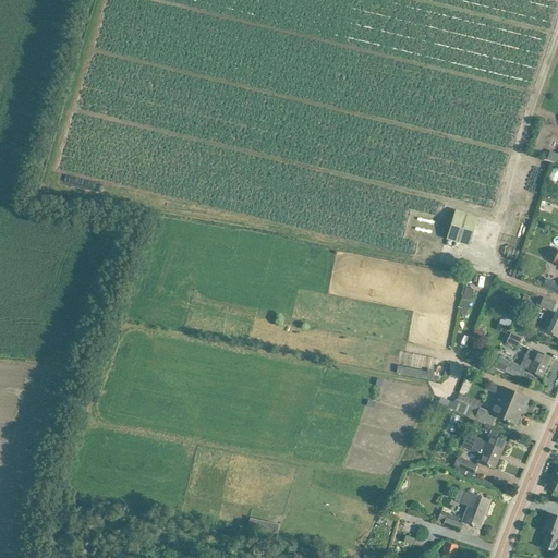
[(549,152),(547,160),(552,161),(557,164),(557,154),(555,153),(549,152)]
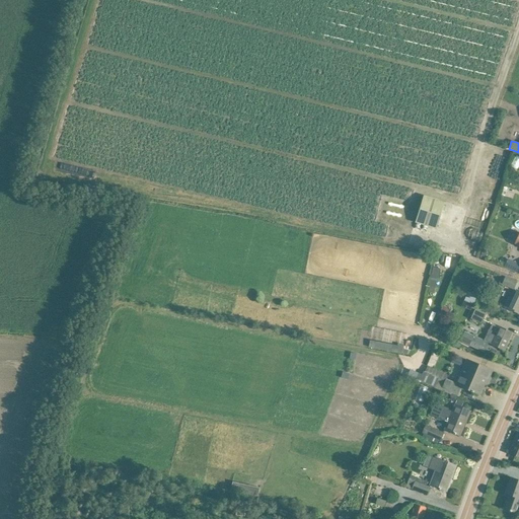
[(518,157),(515,156),(510,167),(516,170),(518,164),(518,157)]
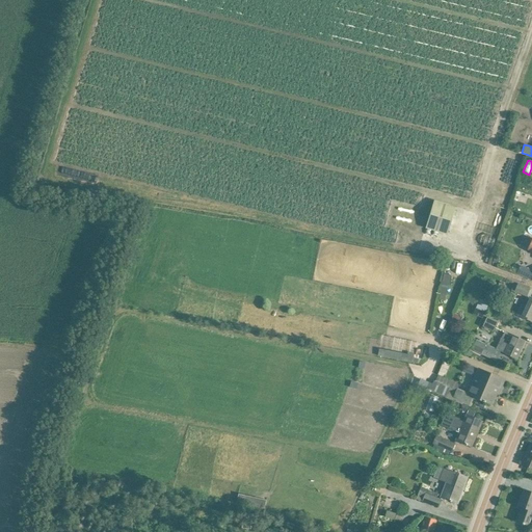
[(447,235),(455,208),(434,201),(425,229),(447,235)]
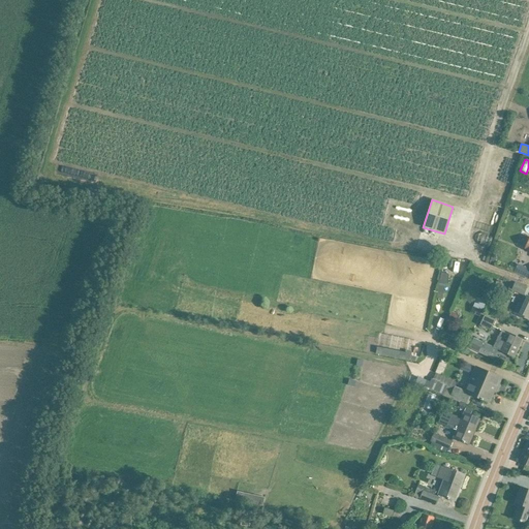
[(527,288),(515,282),(511,290),(523,296),(527,288)]
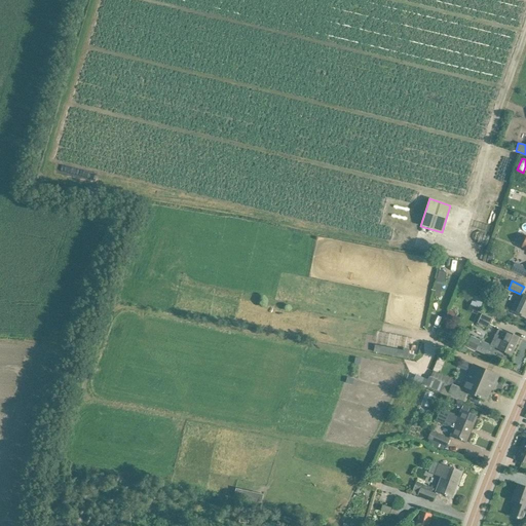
[(525,295),(523,294),(519,303),(515,301),(511,311),(525,317),(525,295)]
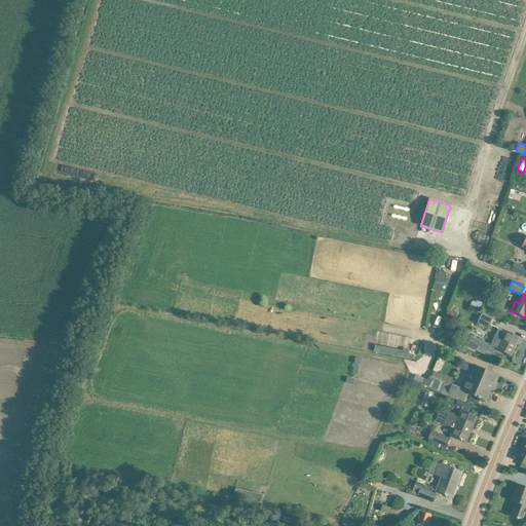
[(492,318),(481,314),(476,324),(487,329),(492,318)]
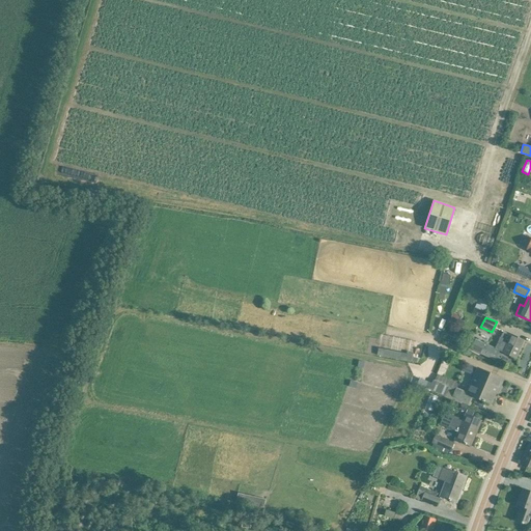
[(524,341),(514,336),(507,333),(505,339),(500,337),(495,350),(475,340),(471,350),(495,361),(500,351),(502,353),(515,359),(524,341)]
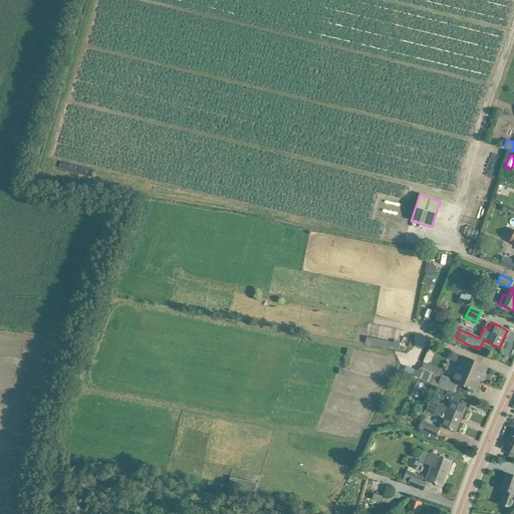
[(484,366),(475,362),(462,356),(452,380),(442,375),(438,384),(453,391),(456,383),(467,388),(466,389),(468,390),(469,389),(476,392),(480,381),(478,380),(484,366)]
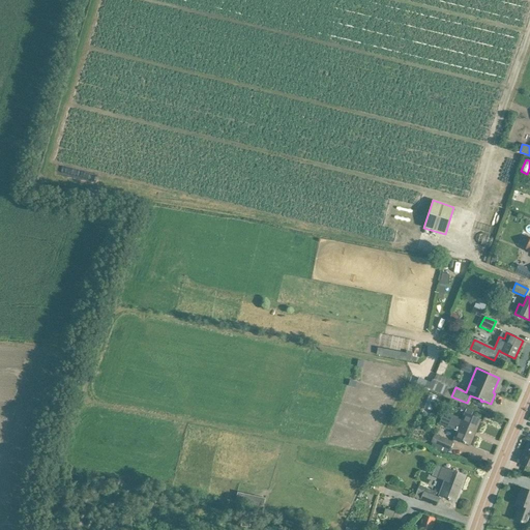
[(437,381),(433,388),(444,393),(448,386),(437,381)]
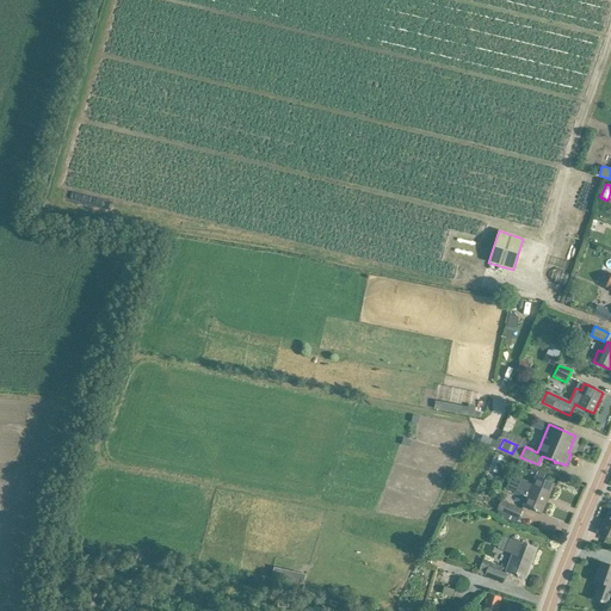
[(554,485),(543,480),(536,477),(530,489),(518,485),(514,492),(526,498),(523,505),(534,510),(534,511),(536,512),(536,511),(542,513),(541,512),(547,498),(548,498),(554,485)]
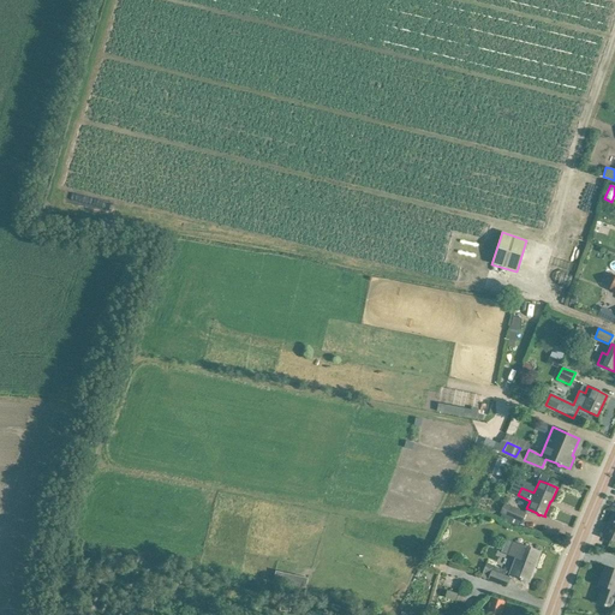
[(503,505),(500,513),(506,515),(503,520),(517,526),(519,520),(521,521),(525,513),(503,505)]
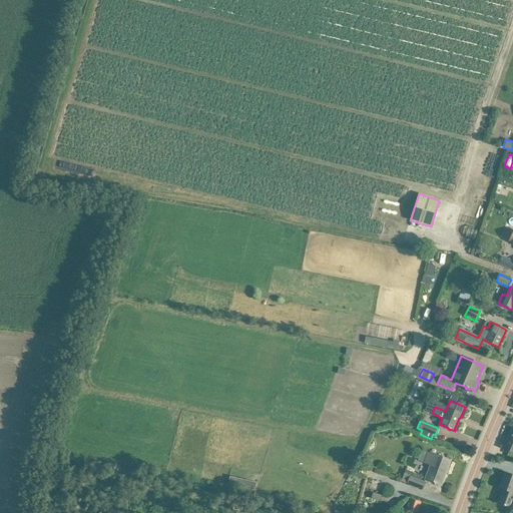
[(512,427),(511,427),(502,448),(511,452),(512,452),(512,427)]
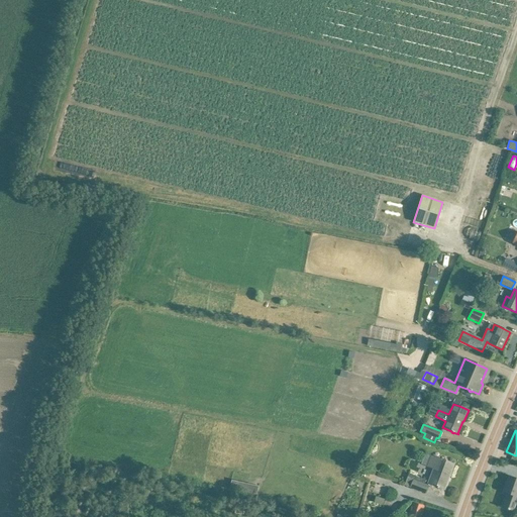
[(453,464),(444,460),(437,458),(431,456),(427,467),(434,469),(428,483),(437,487),(437,488),(438,488),(439,487),(444,489),(443,488),(447,477),(448,478),(453,464)]
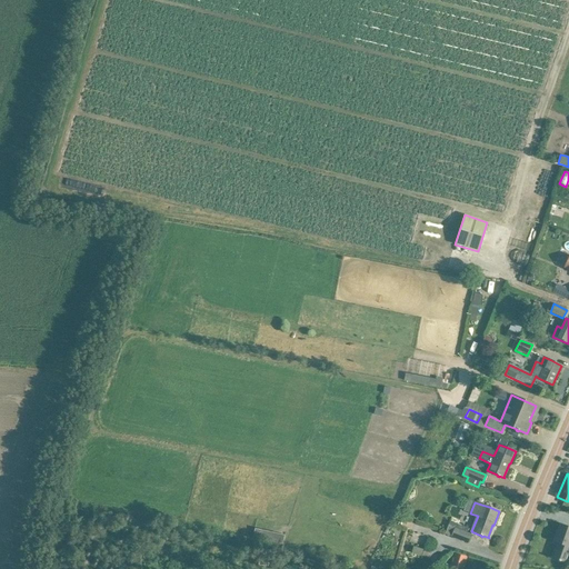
[(468,528),(450,521),(445,535),(468,542),(471,535),(466,533),(468,528)]
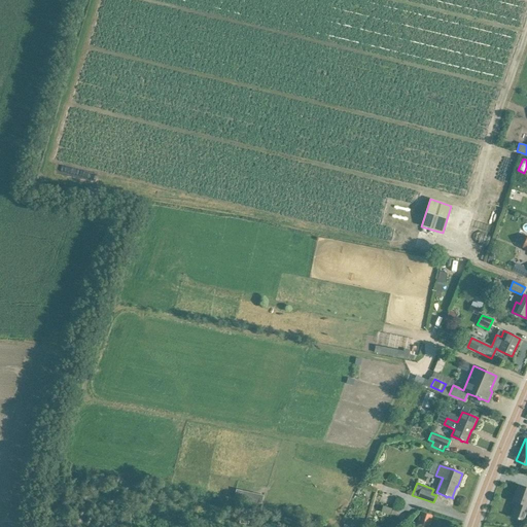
[(517,503),(513,516),(525,521),(526,515),(526,506),(526,503),(526,488),(520,486),(514,502),(517,503)]
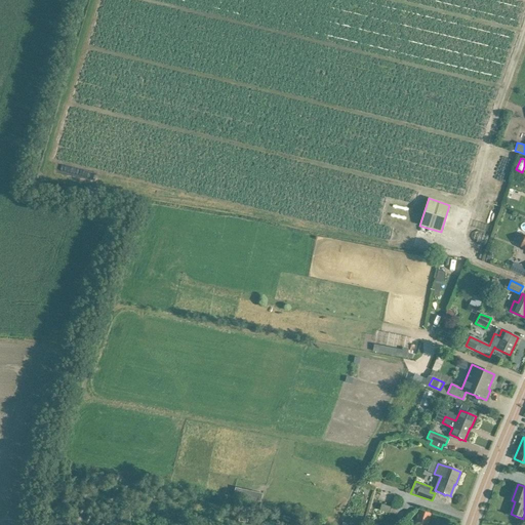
[(426,524),(430,514),(419,511),(415,524),(426,524)]
